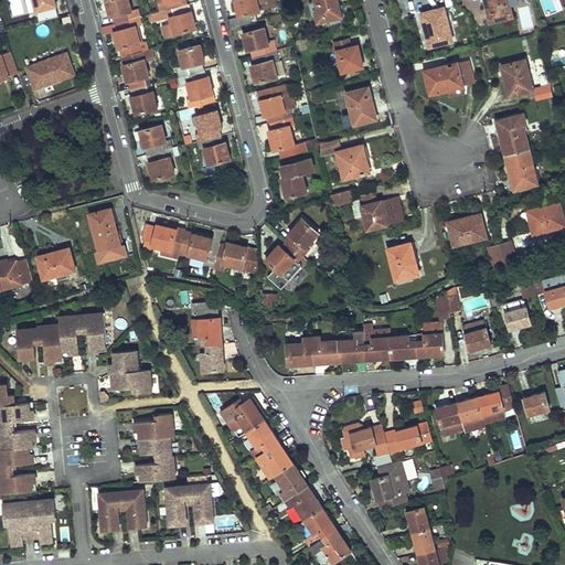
[(24,0),(28,12),(36,10),(33,0),(24,0)]
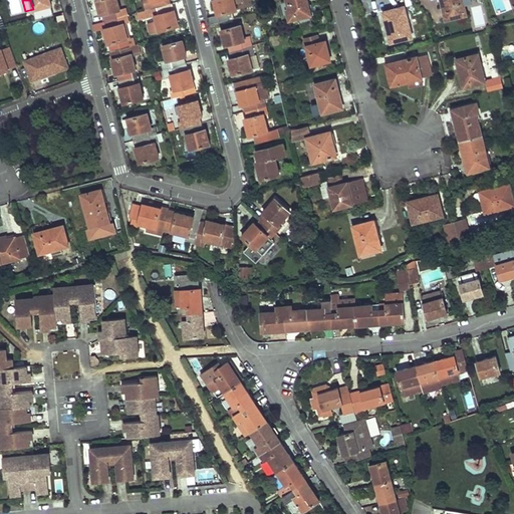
[(30,0),(33,9),(51,5),(49,0),(30,0)]
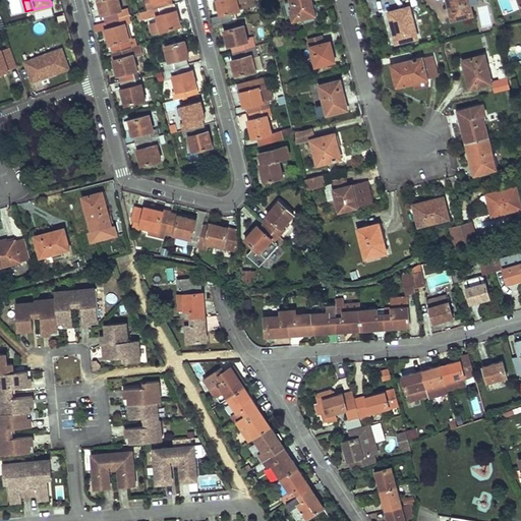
[(124,17),(119,0),(99,0),(101,8),(103,7),(105,13),(107,21),(124,17)]
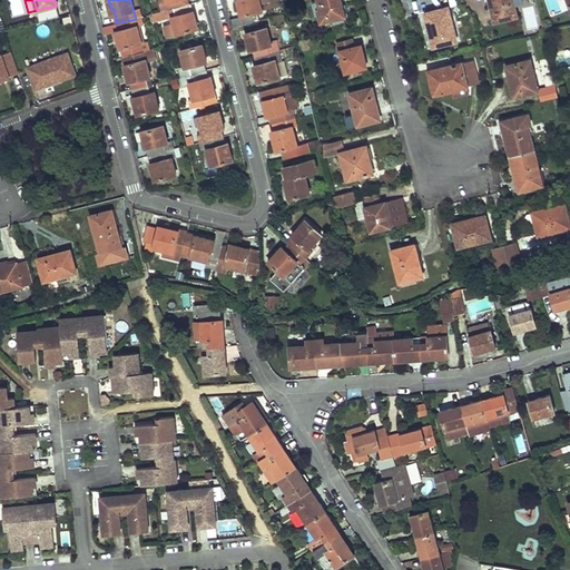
[(158,0),(161,11),(188,3),(187,0),(158,0)]
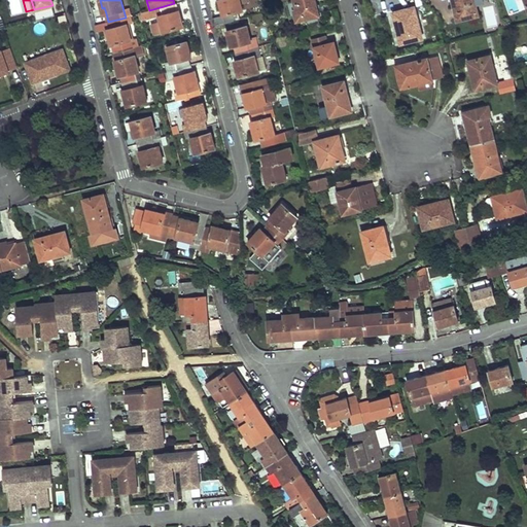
[(220,0),(222,6),(219,7),(221,15),(242,10),(239,0),(220,0)]
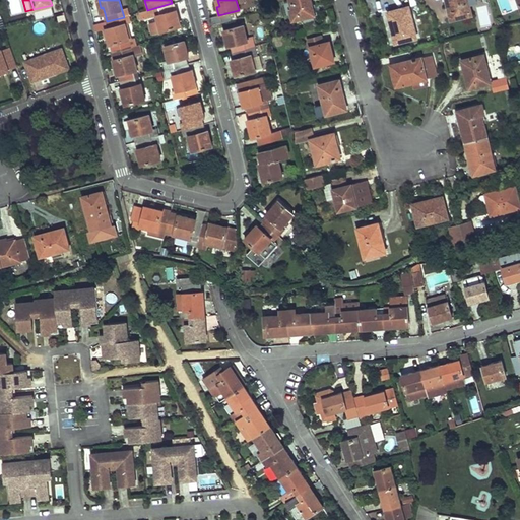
[(312,5),(311,0),(289,0),(289,1),(284,3),(287,16),(291,15),(293,21),(302,18),(303,22),(313,20),(312,16),(313,16),(311,6),(312,5)]
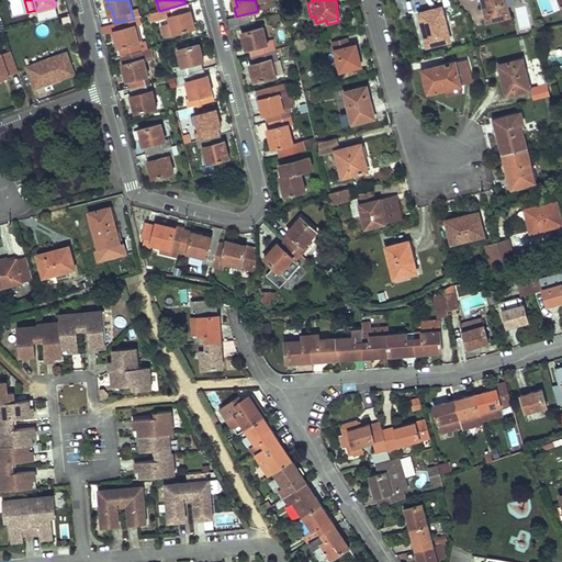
[(437,8),(435,0),(428,0),(427,0),(429,10),(437,8)]
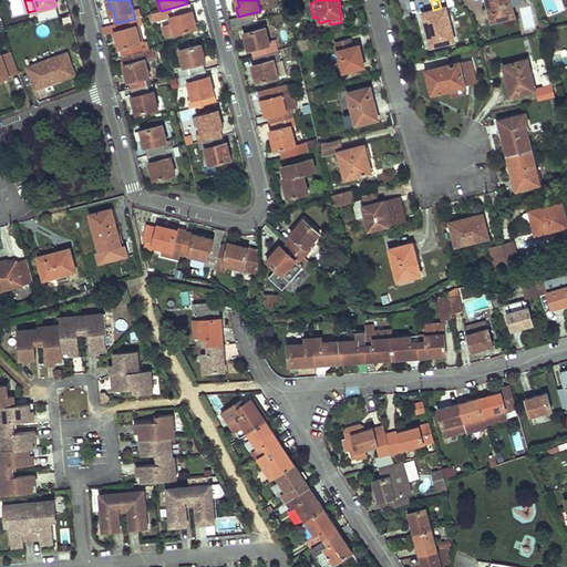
[(495,21),(514,17),(512,6),(509,0),(486,0),(490,13),(494,13),(495,21)]
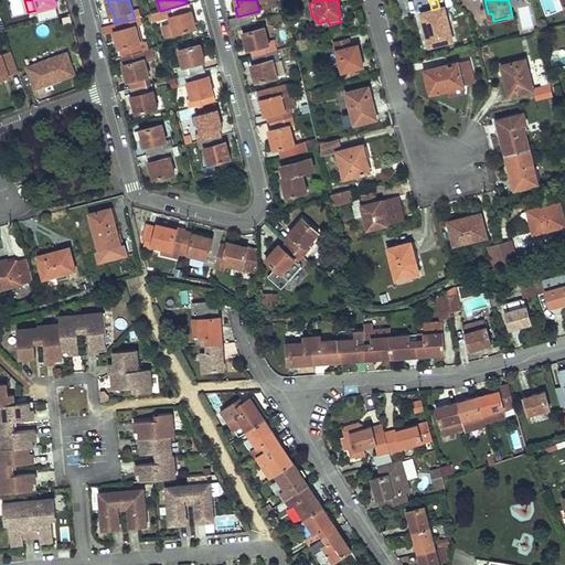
[(189,11),(187,3),(160,11),(151,13),(153,22),(171,18),(172,24),(163,27),(166,35),(174,33),(196,28),(193,18),(190,19),(189,11)]
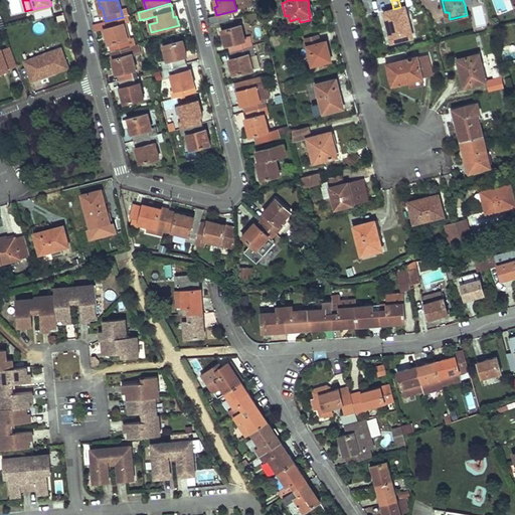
[(413,38),(405,6),(400,7),(393,9),(384,11),(388,29),(386,30),(389,43),(413,38)]
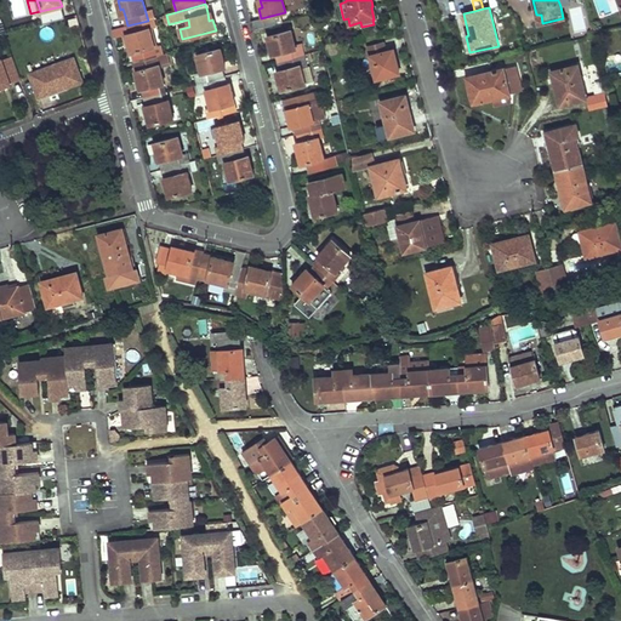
[(157,56),(148,21),(127,26),(129,34),(131,41),(129,43),(131,53),(135,52),(136,61),(157,56)]
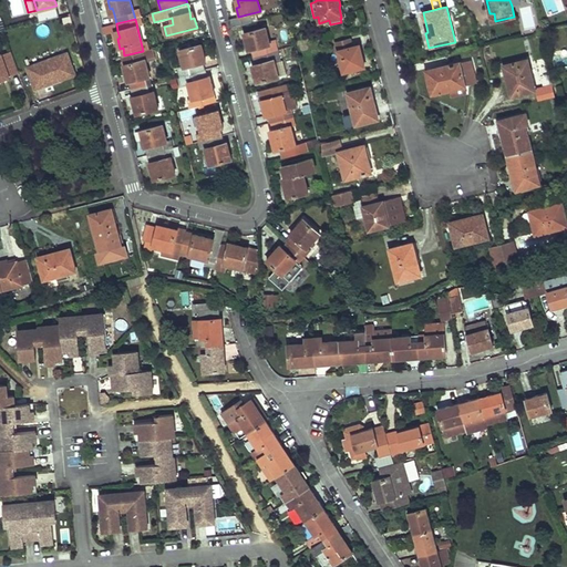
[(268,42),(265,28),(243,33),(246,43),(248,42),(250,50),(253,58),(279,50),(277,40),(268,42)]
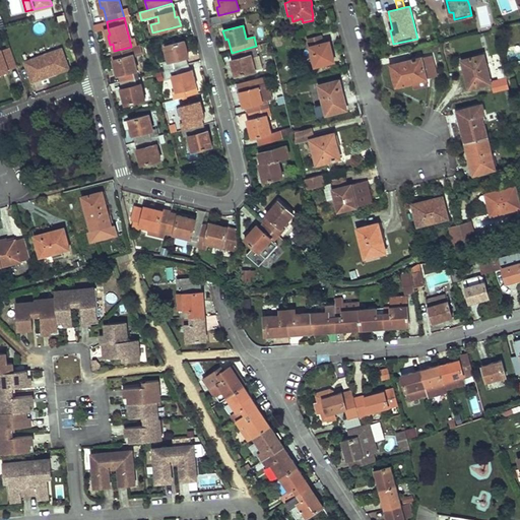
[(321,36),(308,39),(315,66),(331,62),(329,55),(332,54),(329,42),(323,43),(321,36)]
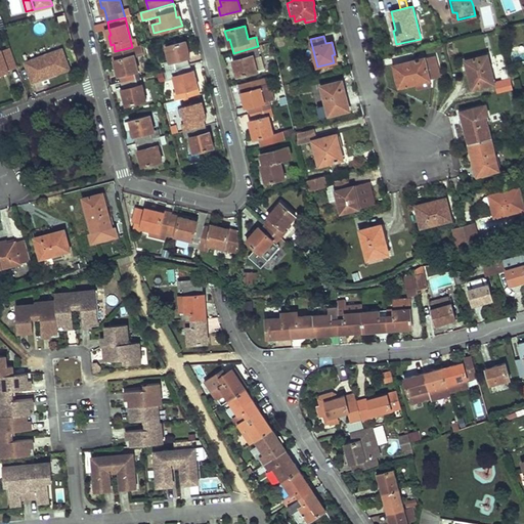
[(188,50),(185,41),(167,46),(170,61),(165,62),(167,71),(189,64),(187,57),(185,51),(188,50)]
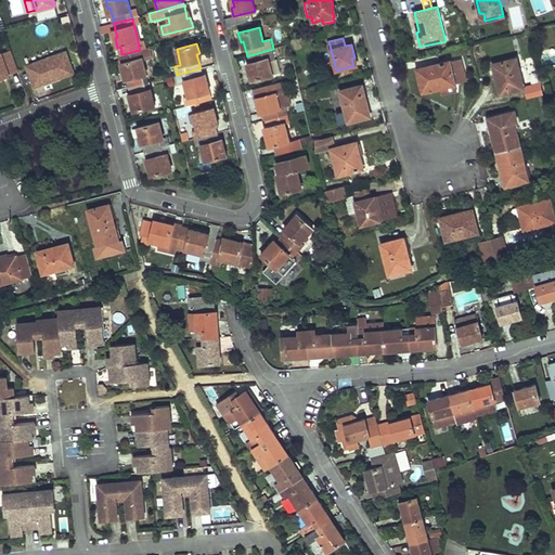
[(152,59),(149,48),(140,50),(121,54),(124,63),(121,63),(124,73),(127,73),(128,79),(130,87),(144,84),(142,76),(146,74),(143,61),(152,59)]
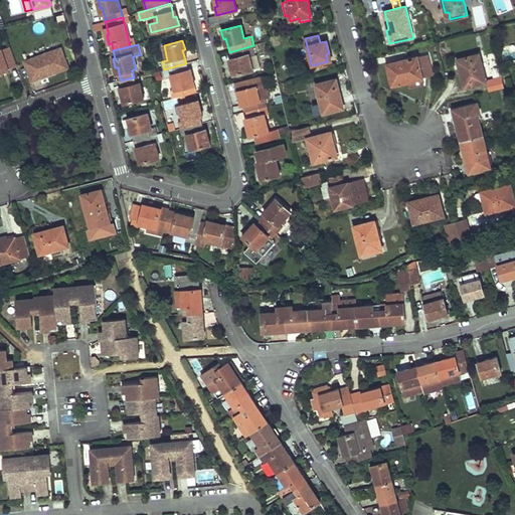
[(230,66),(232,75),(260,68),(256,54),(253,45),(229,52),(230,59),(232,65),(230,66)]
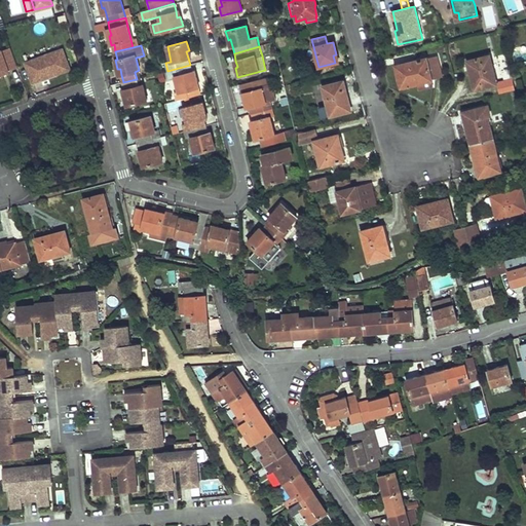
[(9,47),(0,50),(0,69),(7,67),(8,70),(16,67),(9,47)]
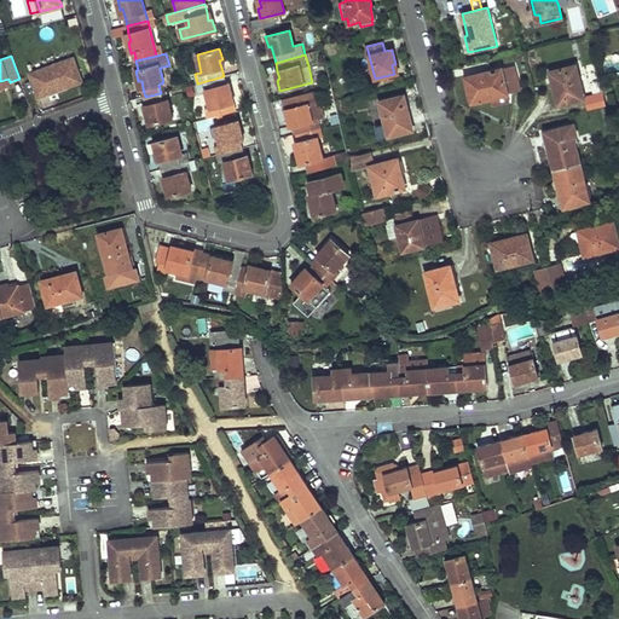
[(74,58),(30,74),(39,97),(81,81),(74,58)]
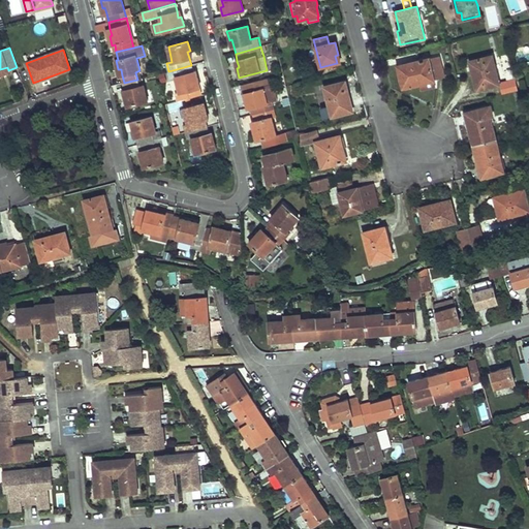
[(439,56),(401,65),(405,87),(444,78),(439,56)]
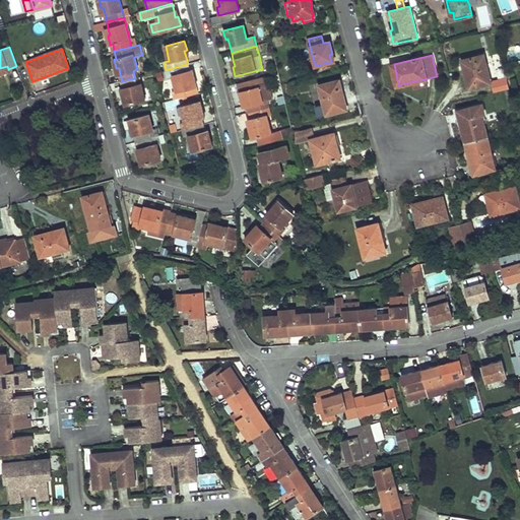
[(484,62),(483,55),(463,60),(465,68),(463,69),(468,88),(488,83),(490,83),(490,82),(488,72),(484,62)]
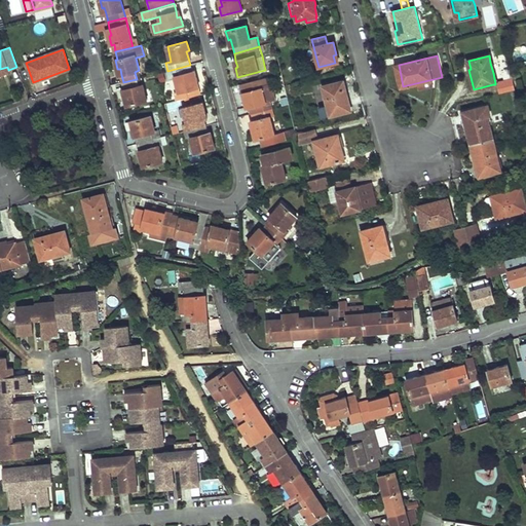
[(499,62),(490,63),(493,73),(501,71),(499,62)]
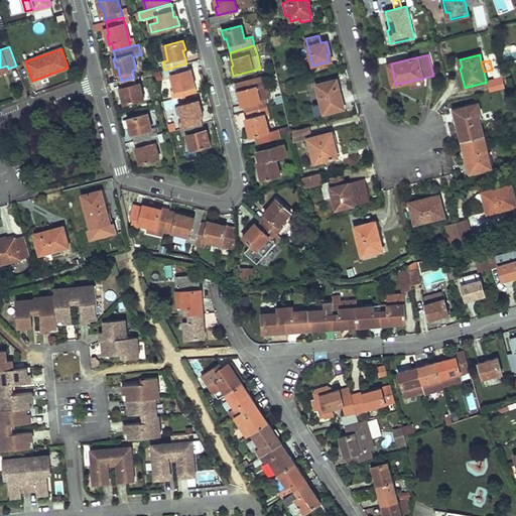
[(186,63),(164,70),(166,77),(171,76),(175,90),(196,85),(192,76),(189,77),(188,71),(186,63)]
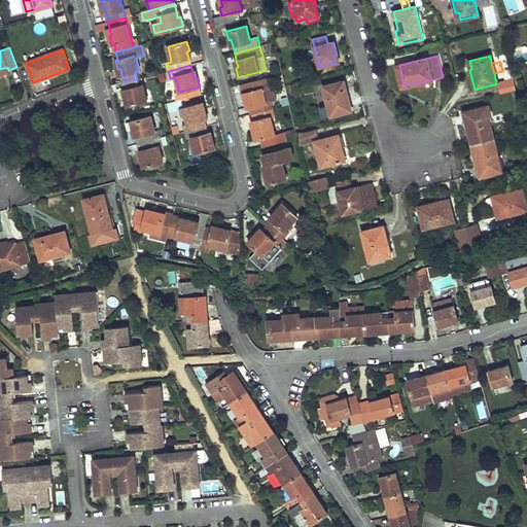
[(512,71),(503,73),(505,81),(514,79),(512,71)]
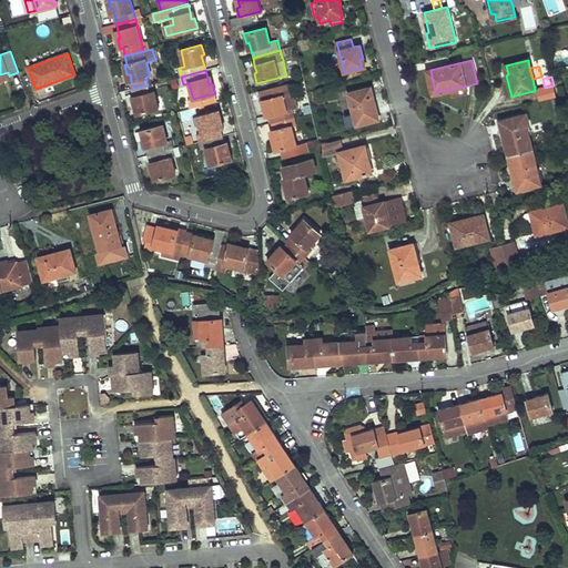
[(150,92),(148,85),(133,89),(135,95),(138,103),(134,104),(138,114),(160,108),(154,91),(150,92)]
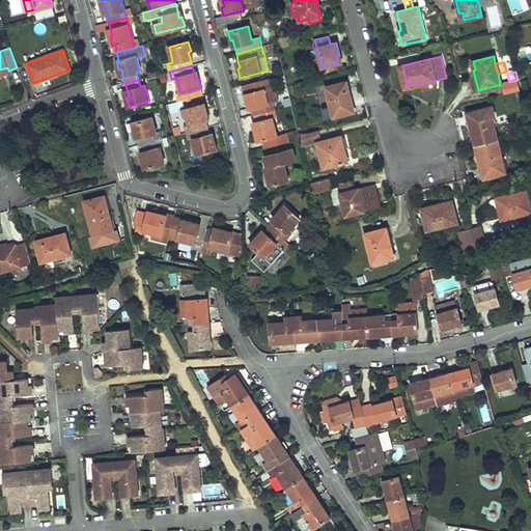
[(502,84),(505,94),(520,91),(518,80),(509,82),(502,84)]
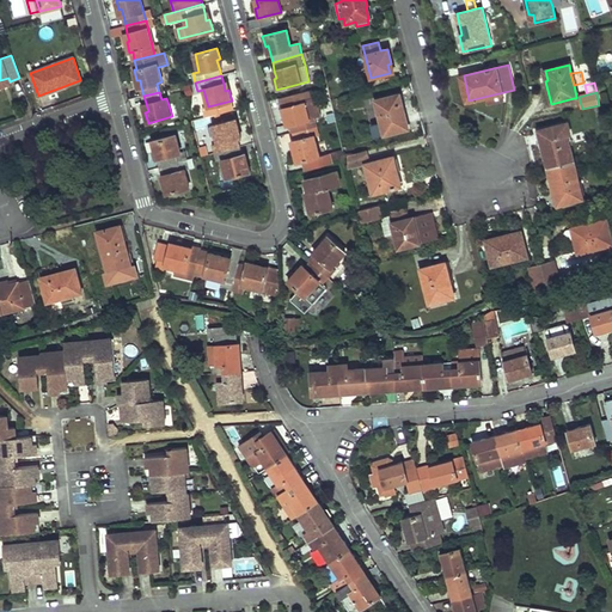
[(397,104),(396,96),(374,101),(380,122),(371,126),(373,136),(381,135),(381,136),(408,129),(401,104),(397,104)]
